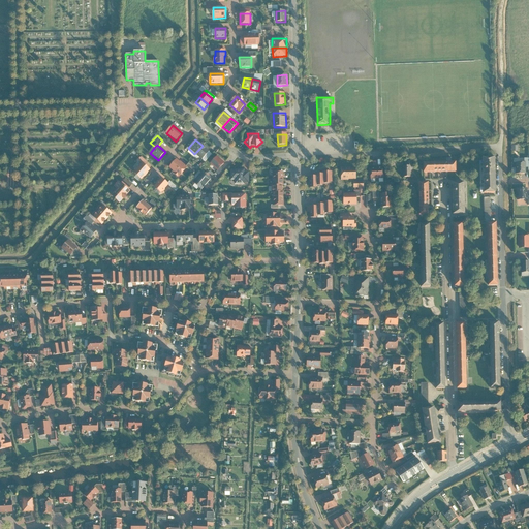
[(203,146),(194,154),(201,160),(209,152),(203,146)]
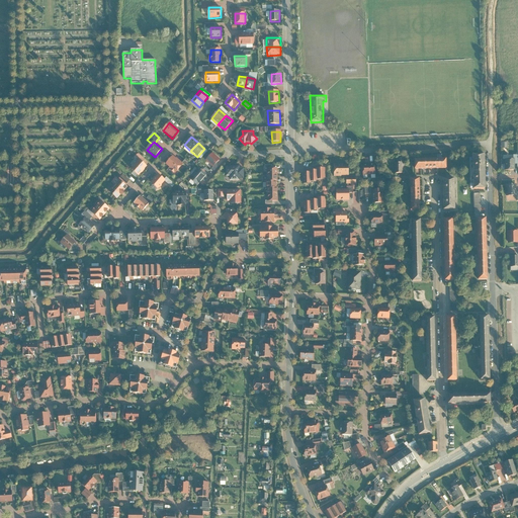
[(139,161),(143,164),(145,160),(138,154),(135,157),(139,161)]
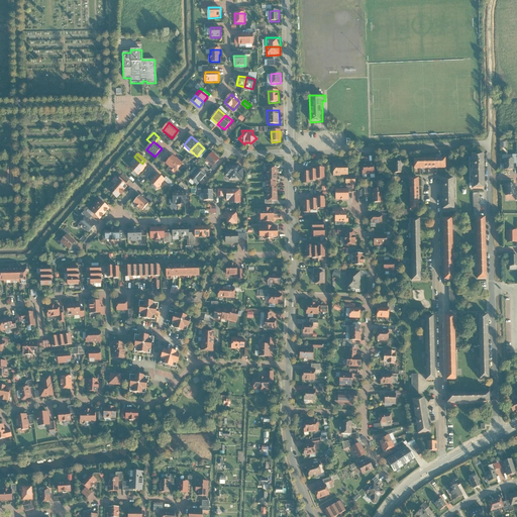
[(219,160),(212,153),(205,161),(213,167),(219,160)]
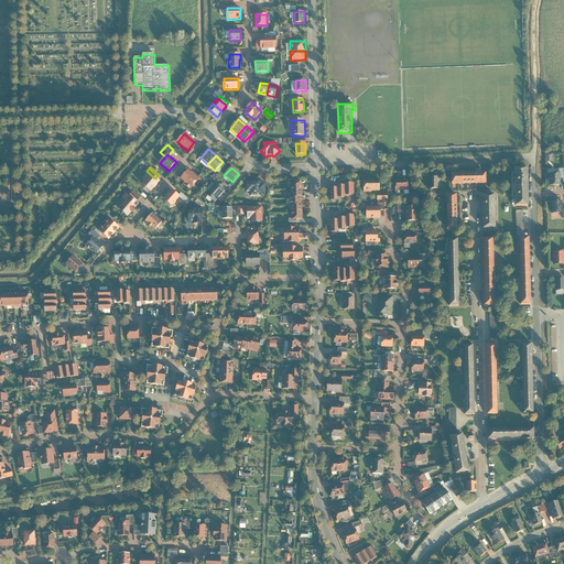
[(527,181),(527,169),(514,169),(516,208),(528,208),(528,194),(527,181)]
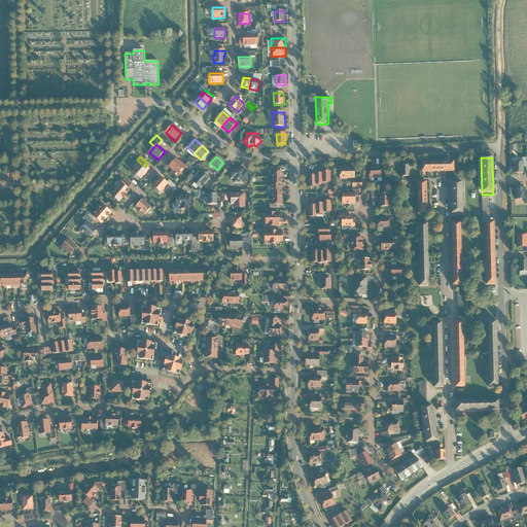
[(176,160),(169,168),(173,171),(172,172),(178,177),(186,168),(185,167),(180,162),(179,163),(176,160)]
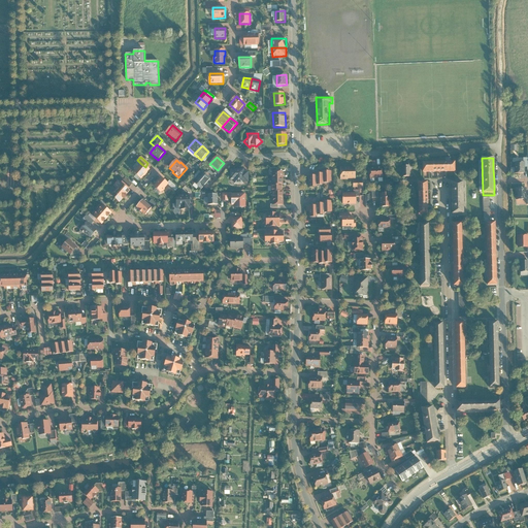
[(405,166),(402,166),(402,176),(410,176),(410,170),(410,161),(405,162),(405,166)]
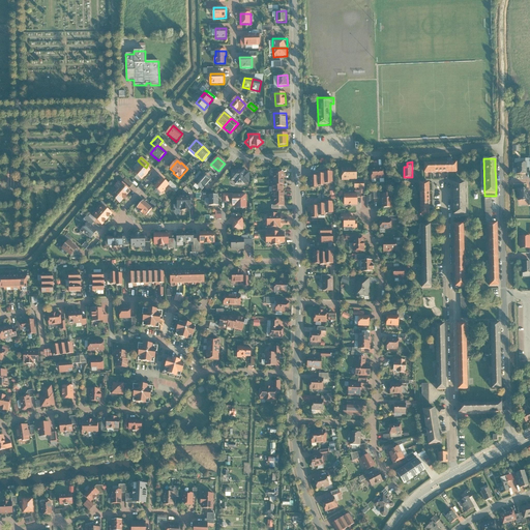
[(457,163),(438,164),(438,174),(457,173),(457,163)]
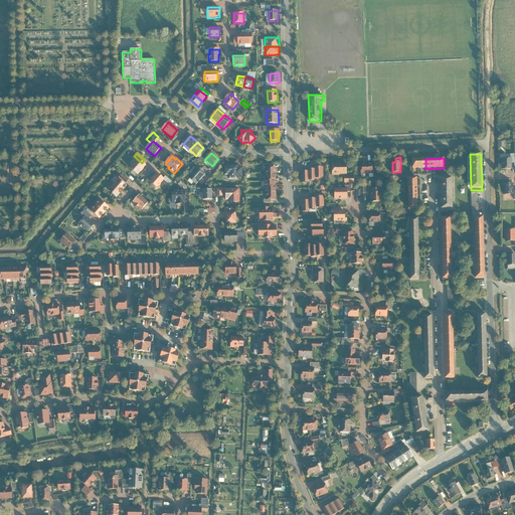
[(425,169),(425,159),(412,159),(412,169),(425,169)]
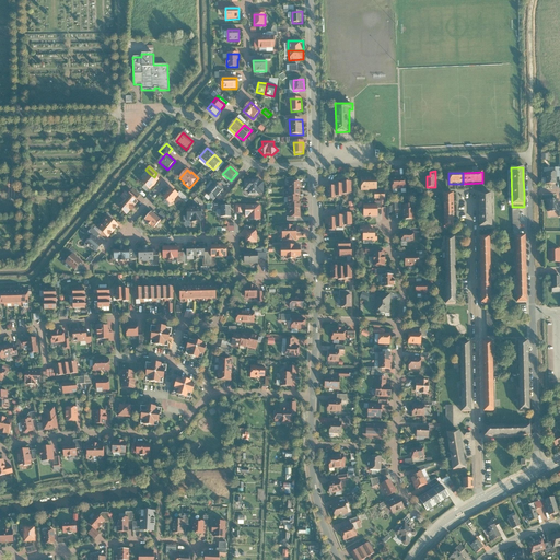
[(555,185),(555,173),(545,173),(545,185),(555,185)]
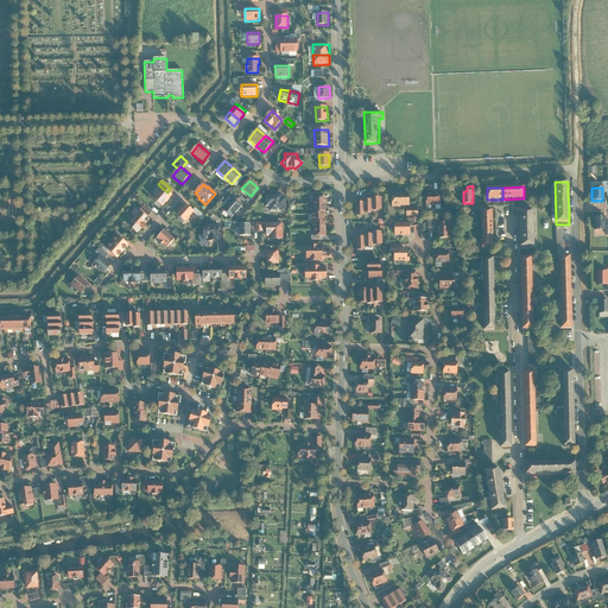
[(162,207),(171,196),(168,192),(163,189),(153,200),(162,207)]
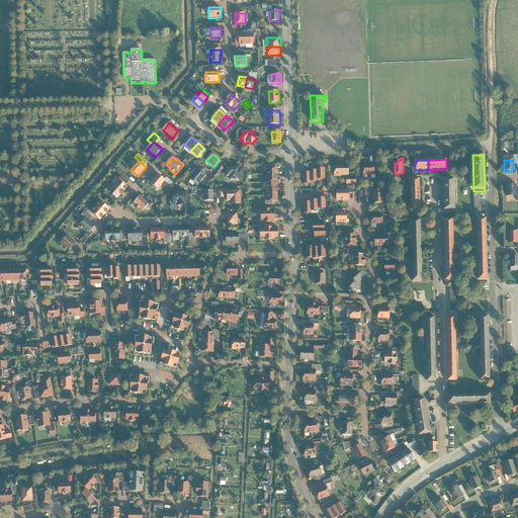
[(182,164),(183,165),(188,169),(191,166),(185,161),(182,164)]
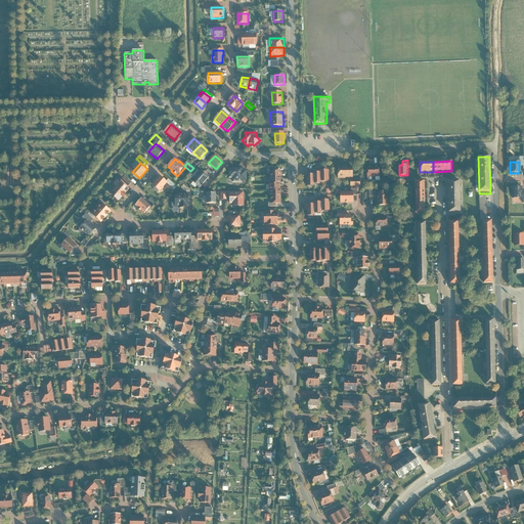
[(379,166),(366,167),(367,178),(372,178),(372,179),(375,178),(375,177),(379,177),(379,166)]
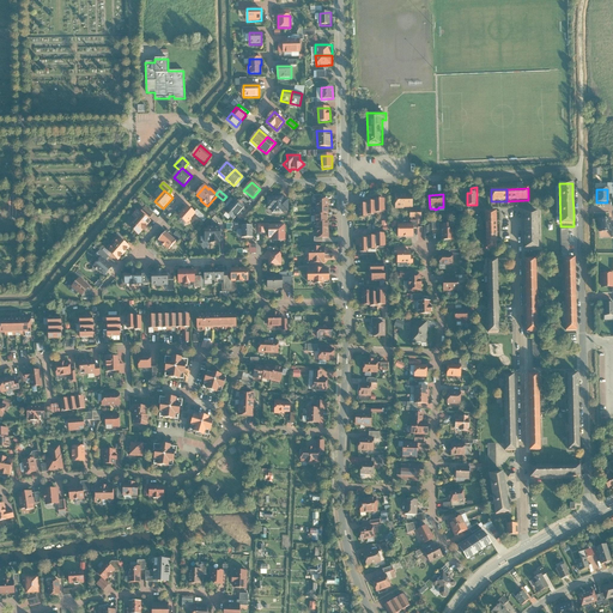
[(402,208),(412,208),(412,195),(404,196),(404,195),(394,195),(395,210),(402,210),(402,208)]
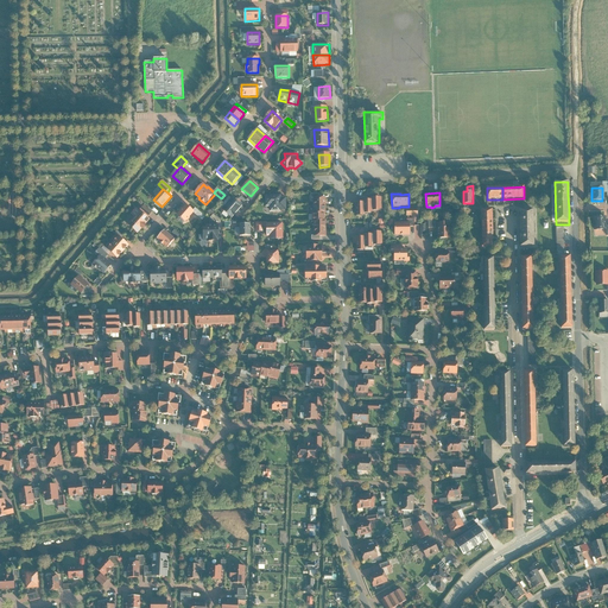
[(282,196),(265,196),(266,208),(270,208),(270,213),(282,213),(282,211),(282,198),(282,196)]
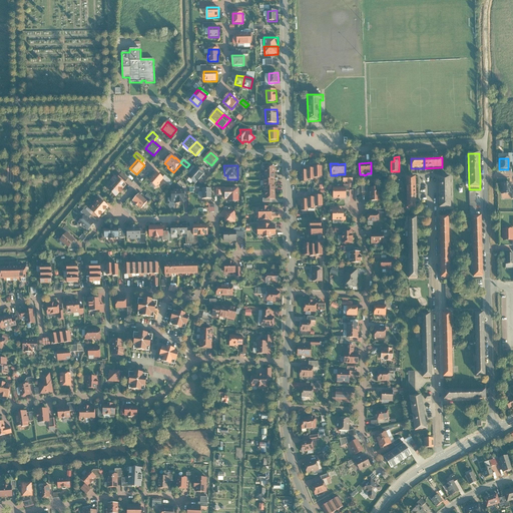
[(195,167),(191,172),(200,179),(204,174),(195,167)]
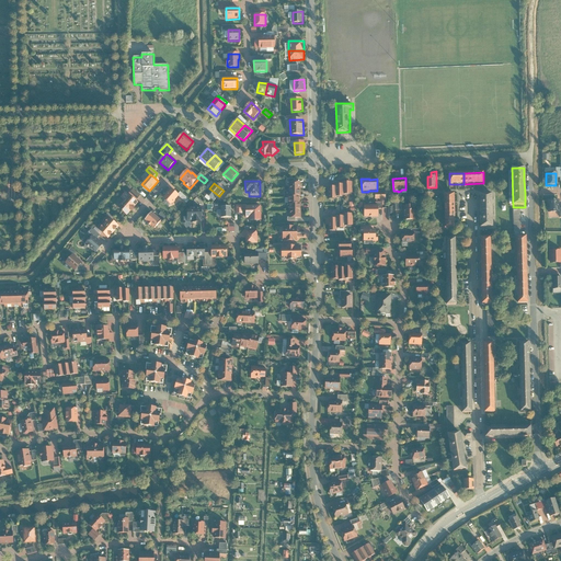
[(352,195),(351,183),(342,183),(343,186),(343,195),(352,195)]
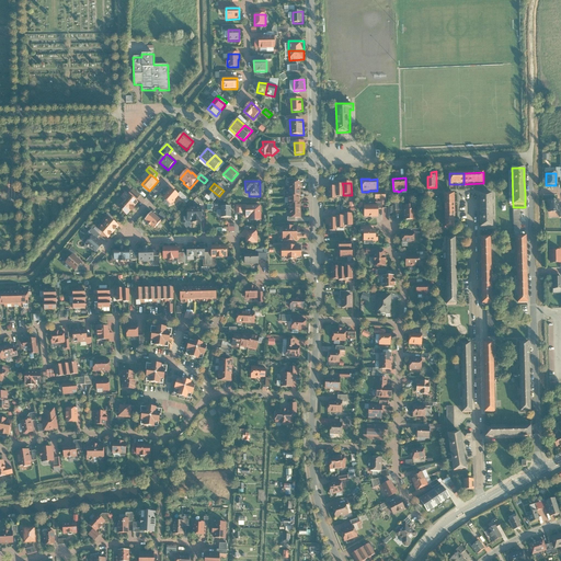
[(219,196),(209,189),(205,193),(215,202),(219,196)]
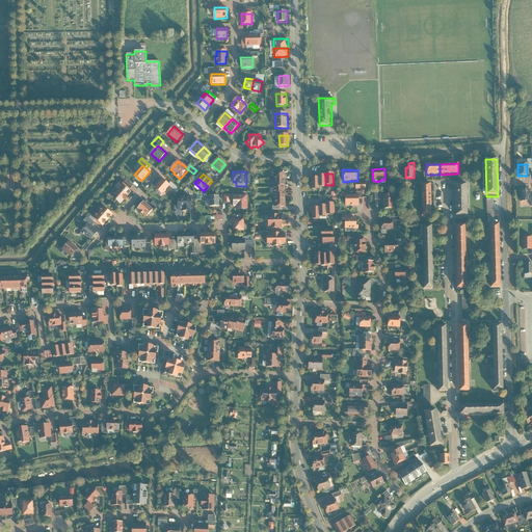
[(126,181),(122,186),(128,191),(133,187),(126,181)]
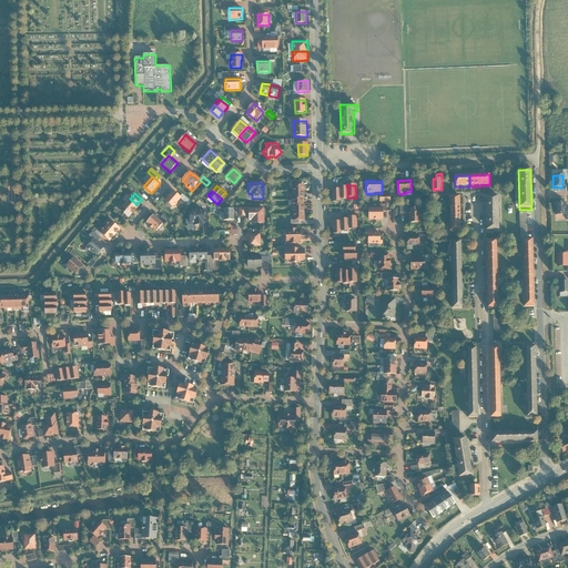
[(181,199),(173,193),(165,202),(173,208),(181,199)]
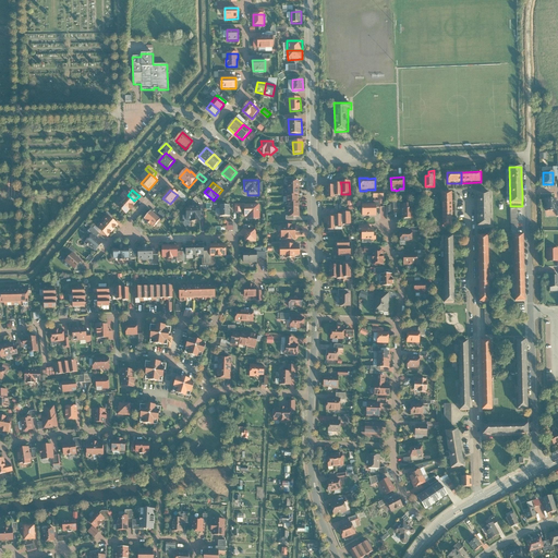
[(125,215),(136,203),(134,201),(128,195),(124,193),(120,197),(123,201),(117,207),(125,215)]
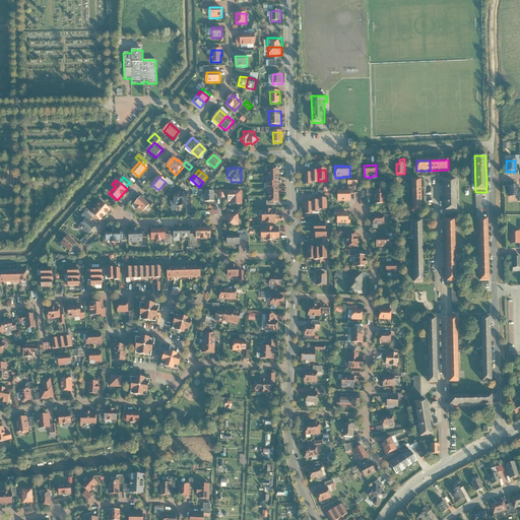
[(411,197),(421,196),(420,180),(410,180),(411,197)]
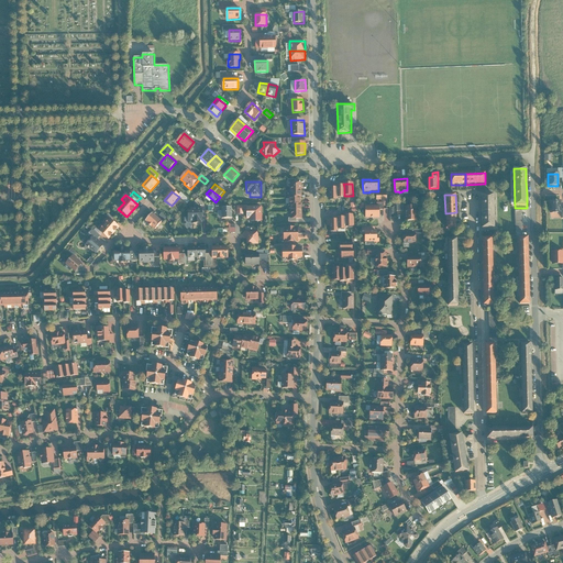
[(482,195),(482,211),(494,211),(494,195),(482,195)]
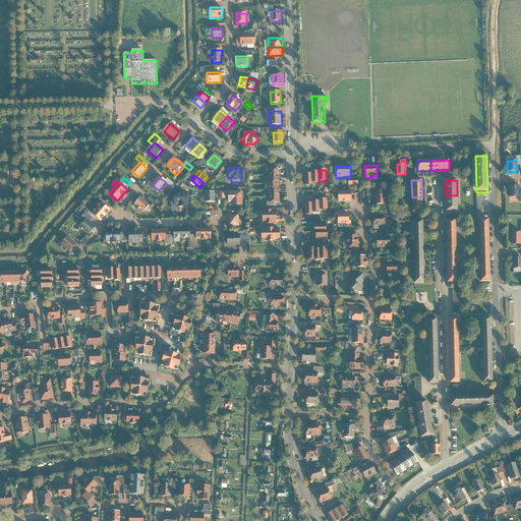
[(183,192),(186,192),(189,190),(182,184),(180,187),(183,190),(183,192)]
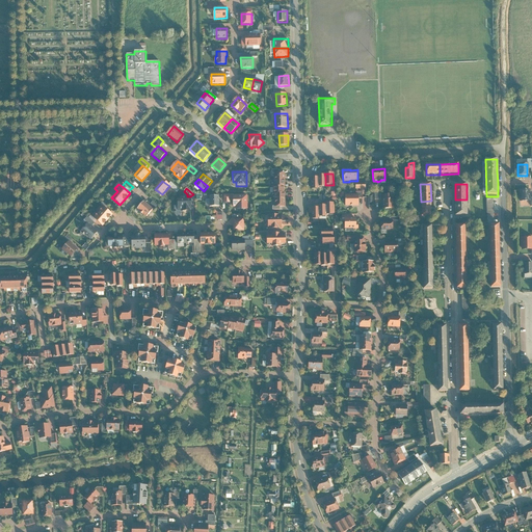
[(528,190),(520,190),(520,202),(529,202),(528,190)]
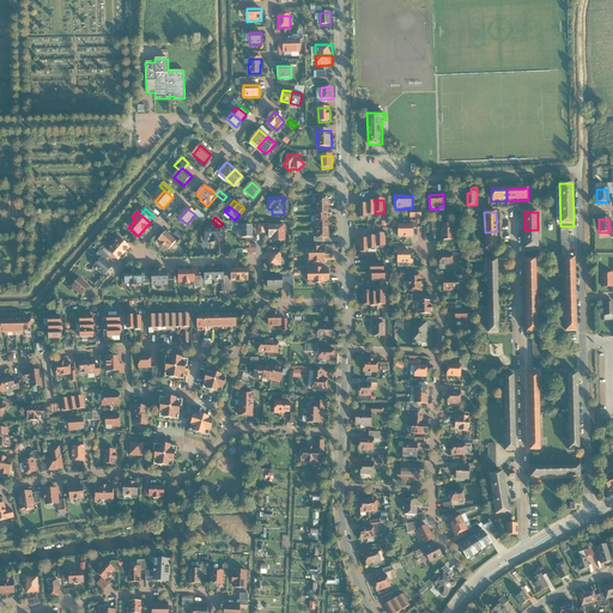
[(285,242),(285,225),(269,226),(269,231),(269,240),(272,240),(272,242),(285,242)]
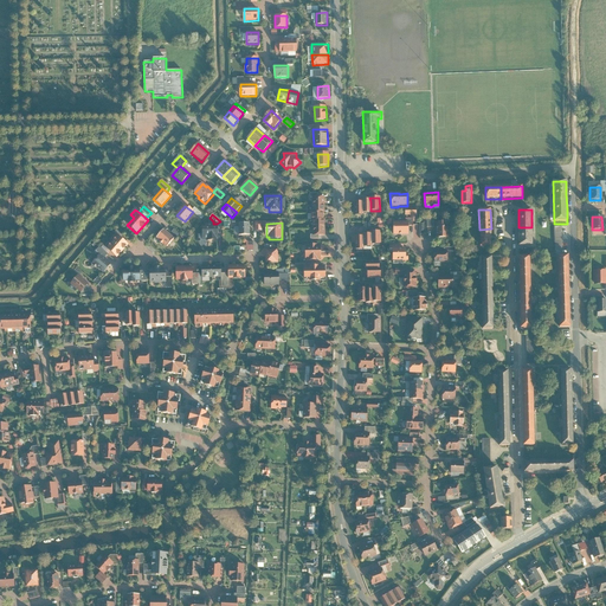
[(405,223),(393,223),(393,236),(407,236),(407,226),(407,223),(405,223)]
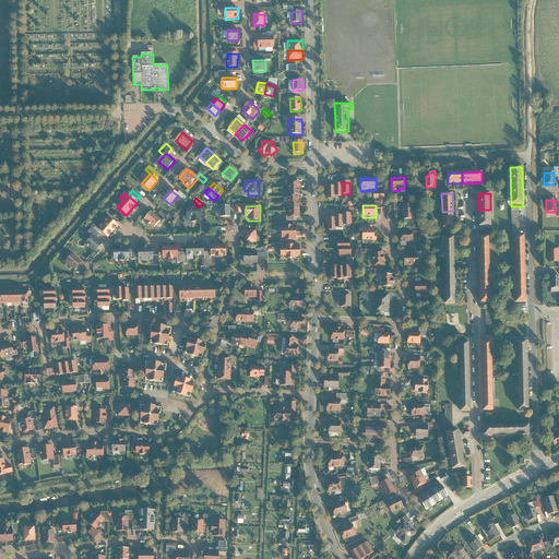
[(413,219),(413,205),(402,205),(402,219),(413,219)]
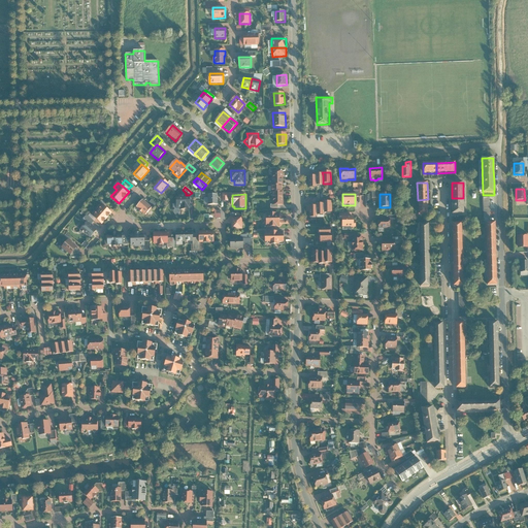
[(178,199),(176,199),(176,209),(179,209),(179,210),(190,210),(189,195),(186,195),(178,196),(178,199)]
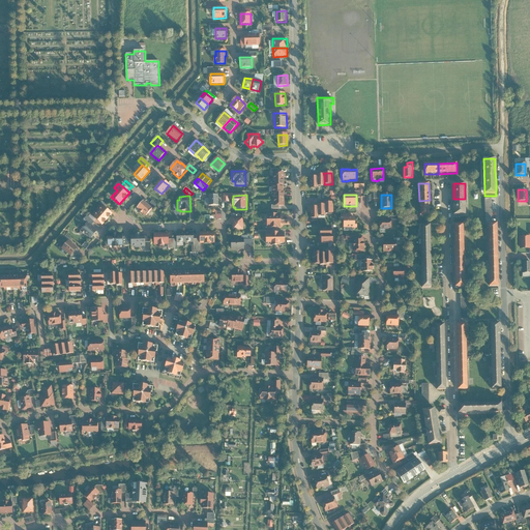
[(218,196),(208,196),(209,206),(218,206),(218,196)]
